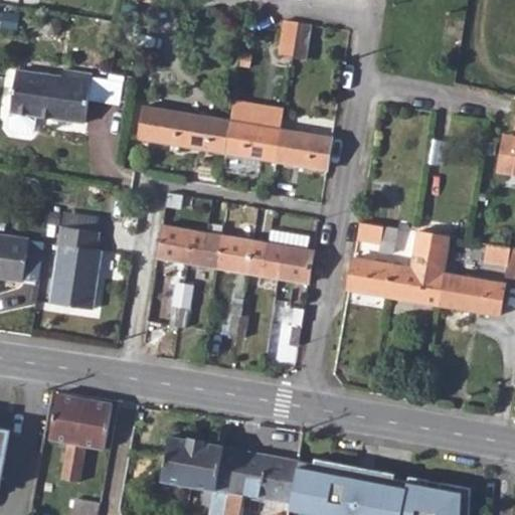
[(285,25),(279,59),(294,61),(299,28),(285,25)]
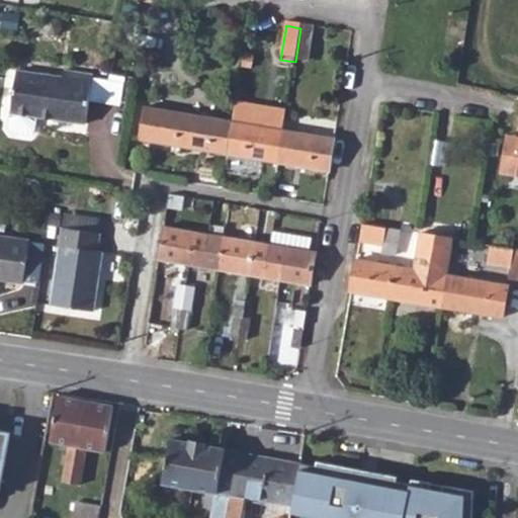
[(300,28),(295,62),(309,64),(315,30),(300,28)]
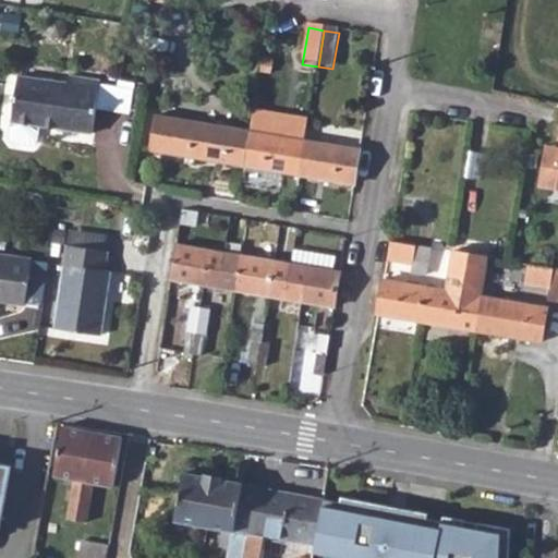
[(20,75),(12,122),(10,138),(14,143),(32,146),(37,142),(39,126),(93,133),(101,79),(93,77),(70,74),(69,82),(20,75)]
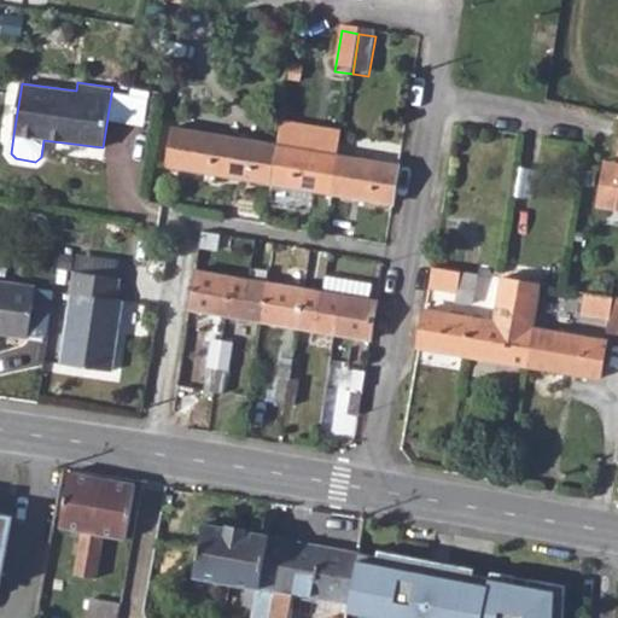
[(277,147),(270,185),(331,196),(338,157),(342,133),(325,130),(320,138),(315,136),(316,129),(281,123),(277,147)]
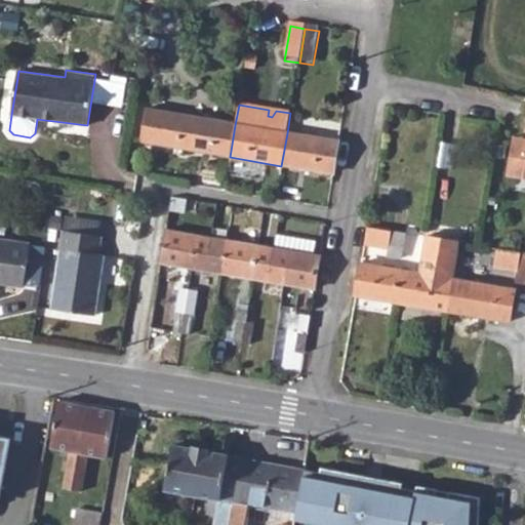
[(145,142),(230,157),(235,125),(150,111),(145,142)]
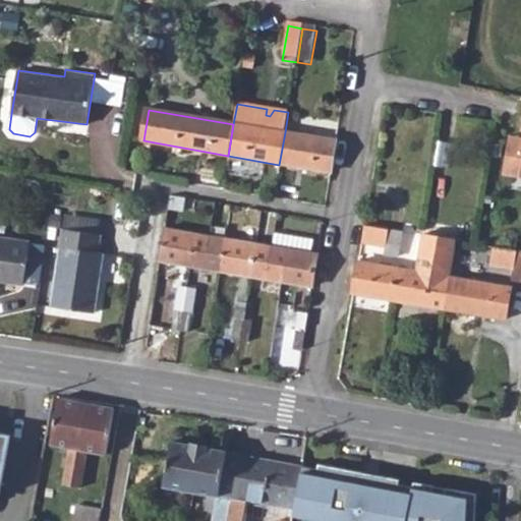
[(520,125),(519,135),(519,139),(509,138),(503,172),(520,175),(520,125)]
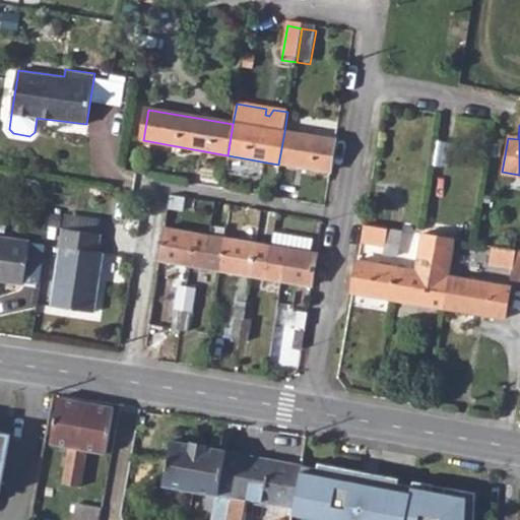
[(284,132),(278,165),(330,174),(335,141),(284,132)]
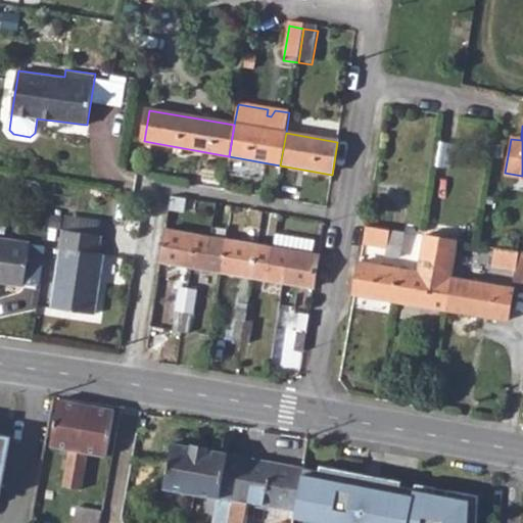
[(366,226),(364,243),(386,246),(390,230),(366,226)]
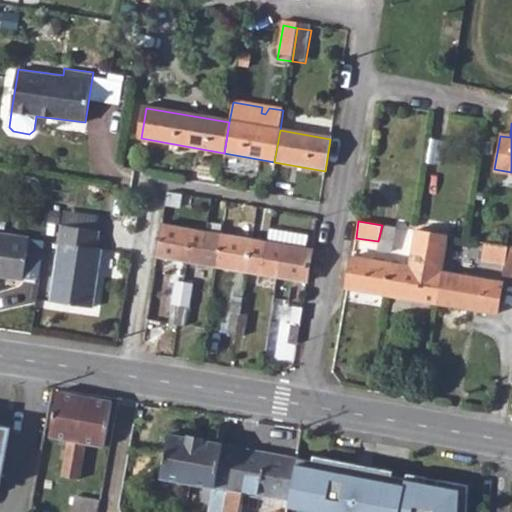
[(63,224),(53,299),(94,305),(102,247),(99,246),(102,229),(63,224)]
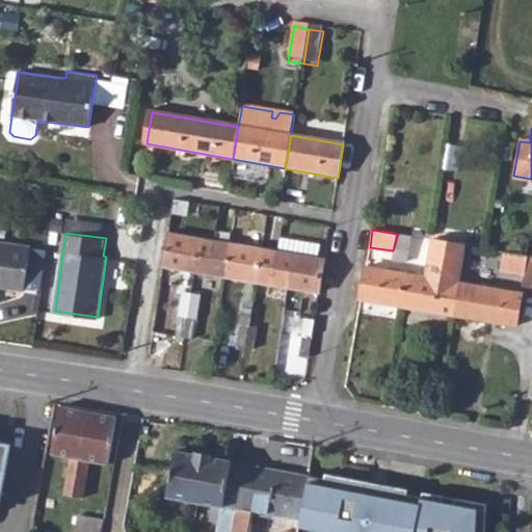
[(168,233),(163,266),(195,271),(197,255),(213,257),(216,240),(168,233)]
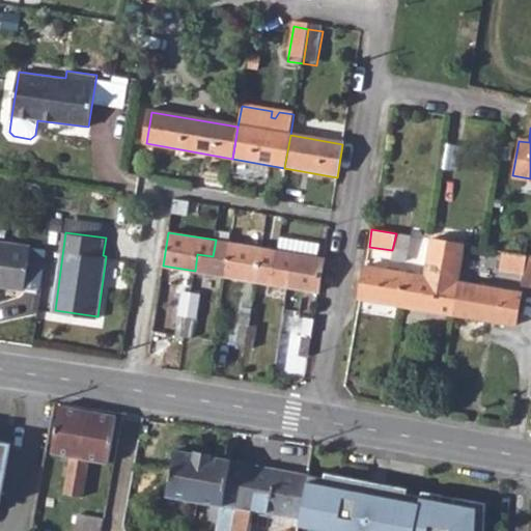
[(396,233),(392,250),(392,257),(407,259),(410,236),(396,233)]
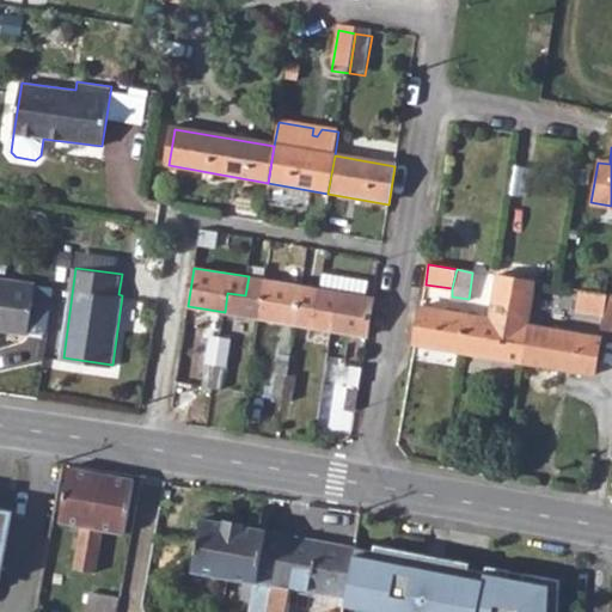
[(319,288),(317,306),(335,308),(332,330),(366,336),(373,297),(366,295),(368,279),(322,271),(319,288)]
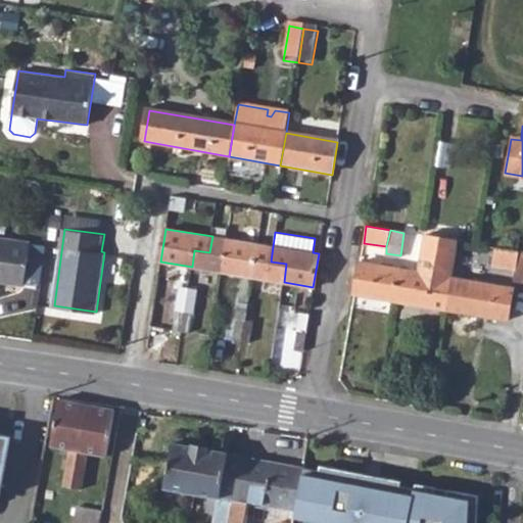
[(194,250),(192,267),(223,272),(228,239),(212,236),(209,252),(194,250)]
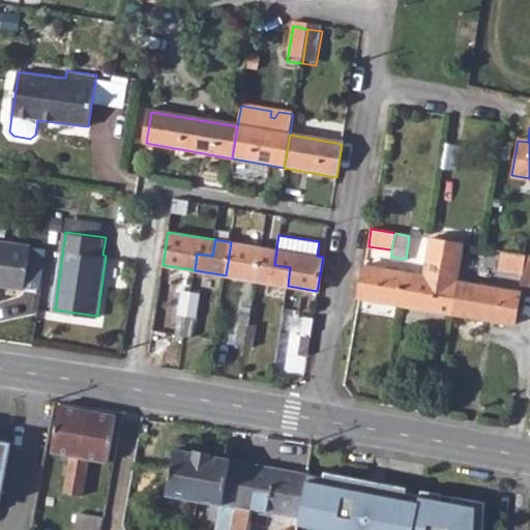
[(404,289),(401,304),(453,314),(459,281),(464,245),(429,239),(423,274),(420,291),(404,289)]
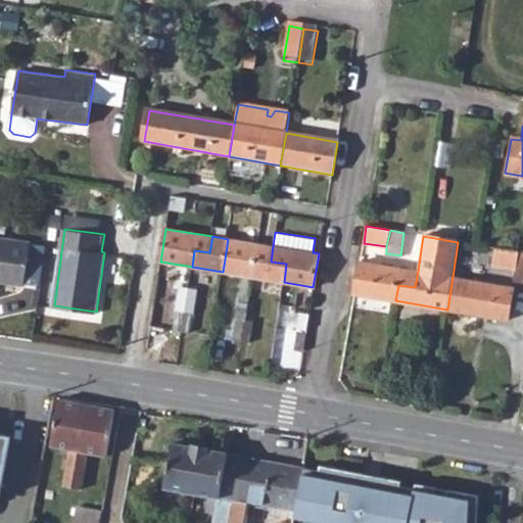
[(0,237),(0,281),(26,285),(33,242),(0,237)]
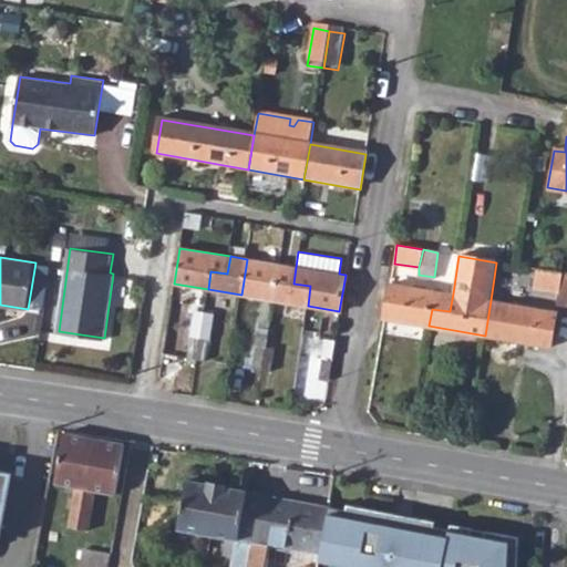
[(247,259),(241,295),(274,300),(280,265),(247,259)]
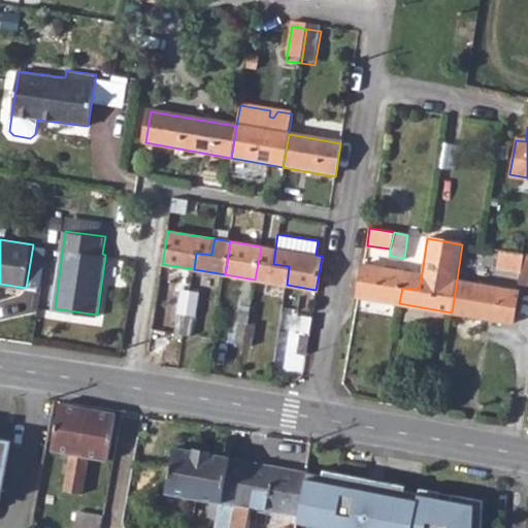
[(261,246),(255,279),(287,285),(289,266),(273,264),(275,249),(261,246)]
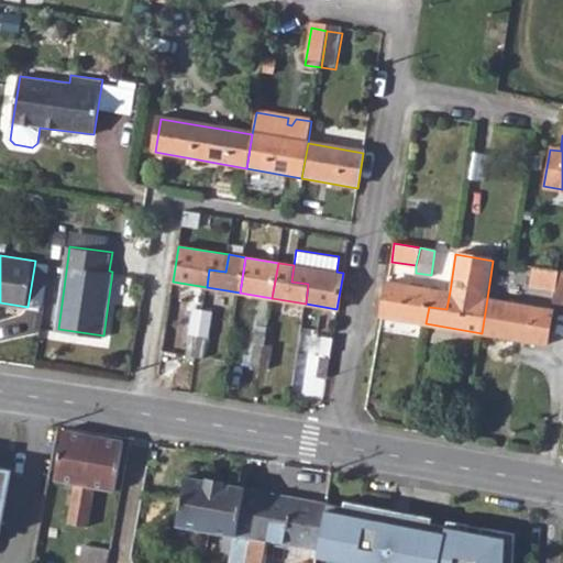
[(530,284),(554,288),(558,272),(532,267),(530,284)]
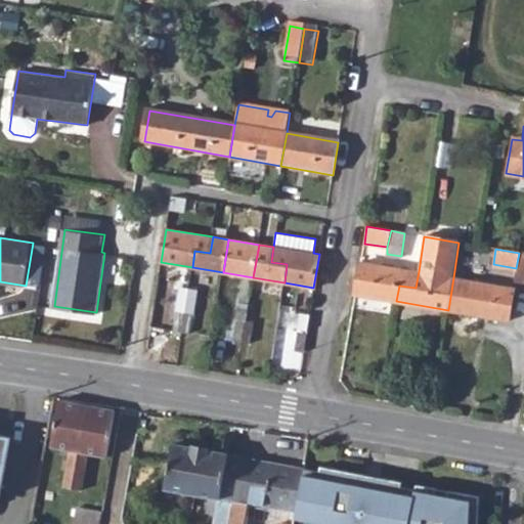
[(523,253),(519,253),(516,268),(514,281),(523,282),(523,253)]
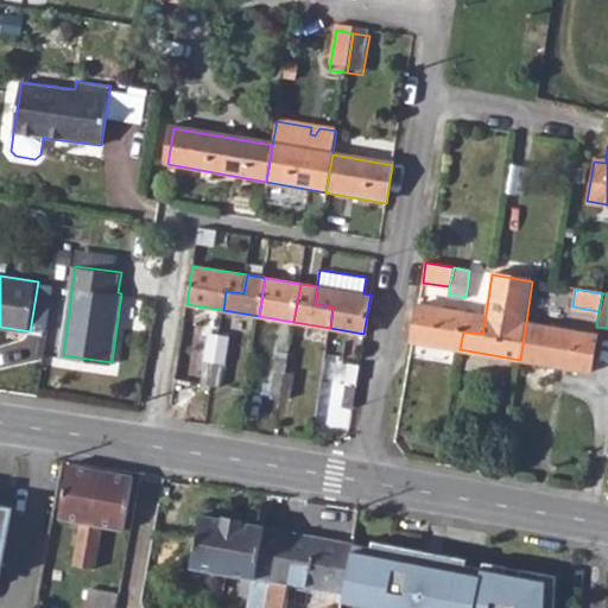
[(418,303),(412,341),(460,349),(463,331),(482,334),(486,315),(418,303)]
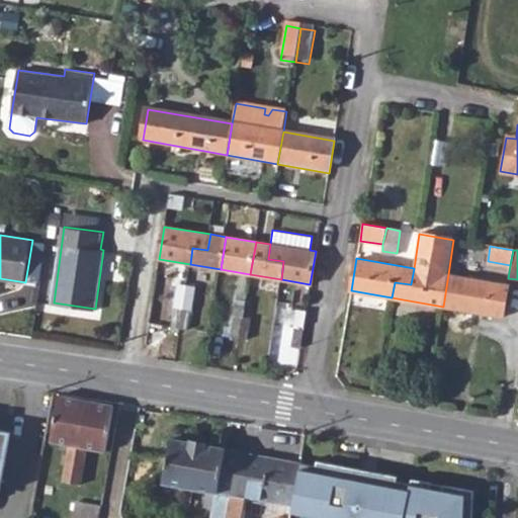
[(448,274),(443,307),(502,317),(508,284),(448,274)]
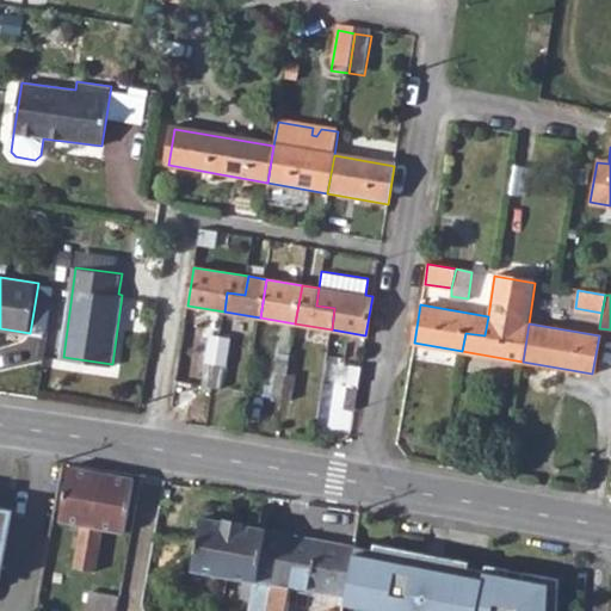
[(207,359),(204,377),(213,378),(216,362),(207,359)]
